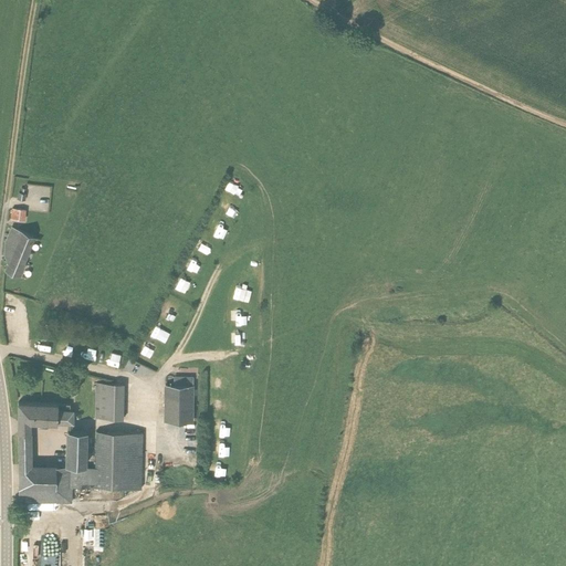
[(223,199),(222,206),(232,208),(234,201),(223,199)]
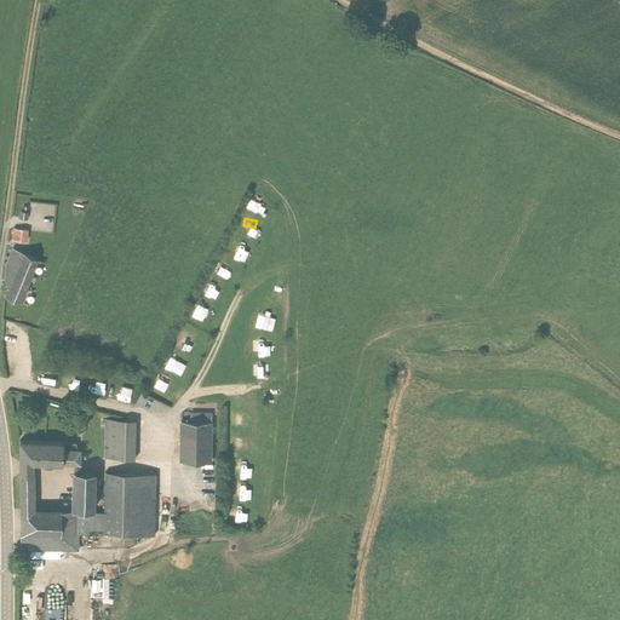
[(27,230),(17,229),(16,239),(26,240),(27,230)]
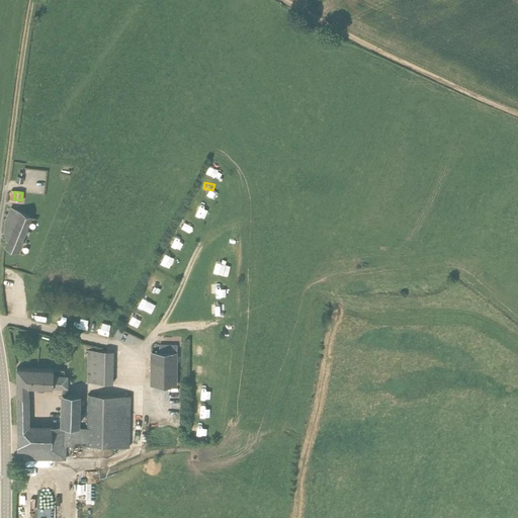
[(6,220),(28,230),(33,216),(12,206),(6,220)]
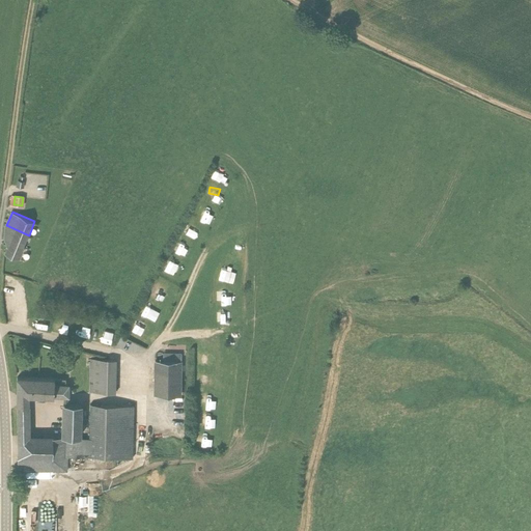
[(4,240),(5,240),(25,246),(29,235),(6,225),(4,240)]
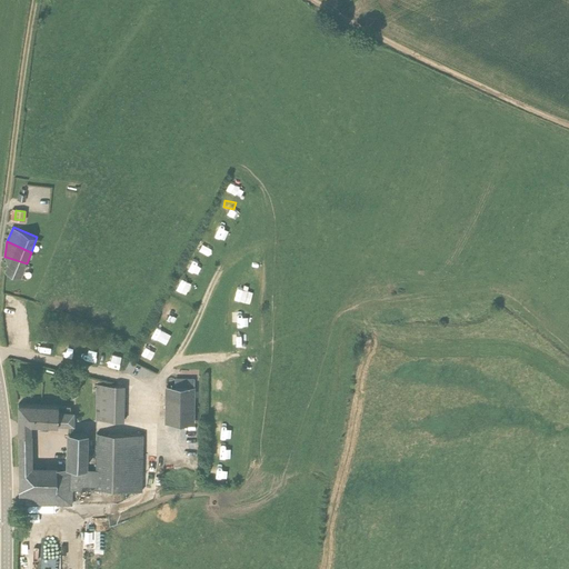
[(200,251),(211,255),(213,245),(202,241),(200,251)]
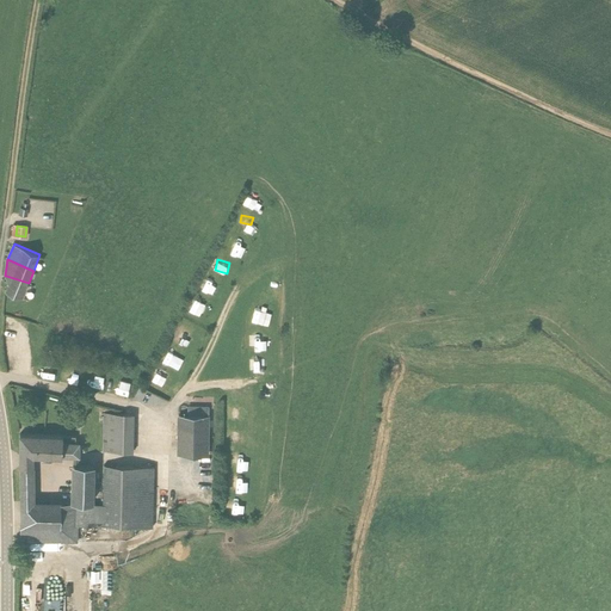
[(30,284),(29,283),(6,276),(8,284),(6,290),(24,298),(30,284)]
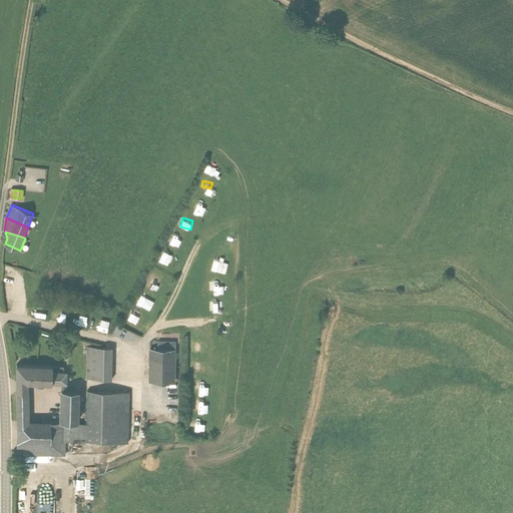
[(152,277),(147,287),(156,291),(160,281),(152,277)]
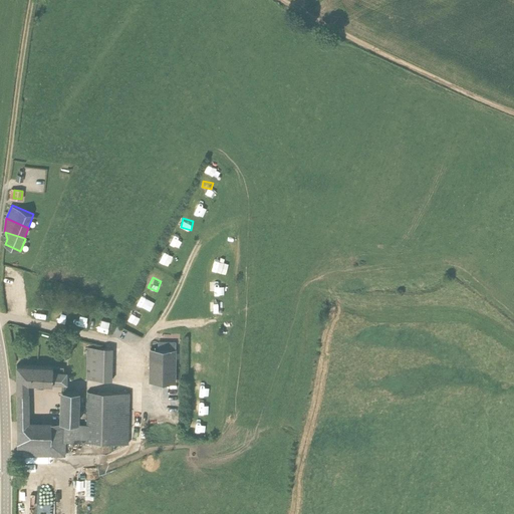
[(139,303),(148,308),(153,299),(144,294),(139,303)]
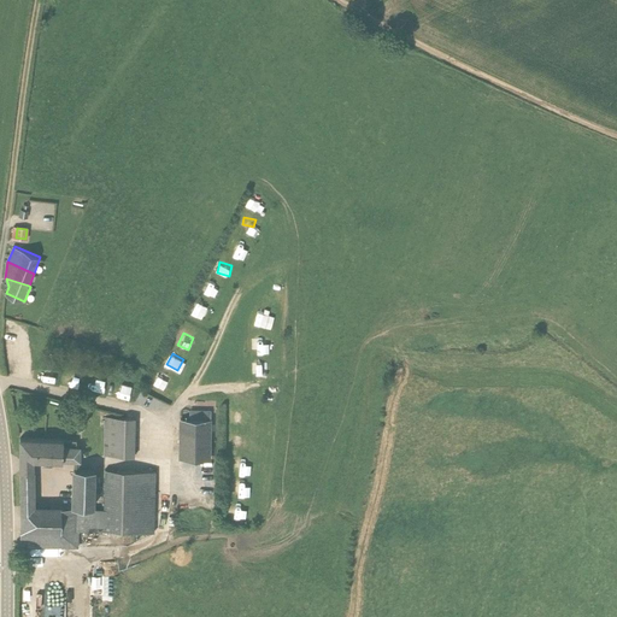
[(93,388),(105,391),(107,380),(95,376),(93,388)]
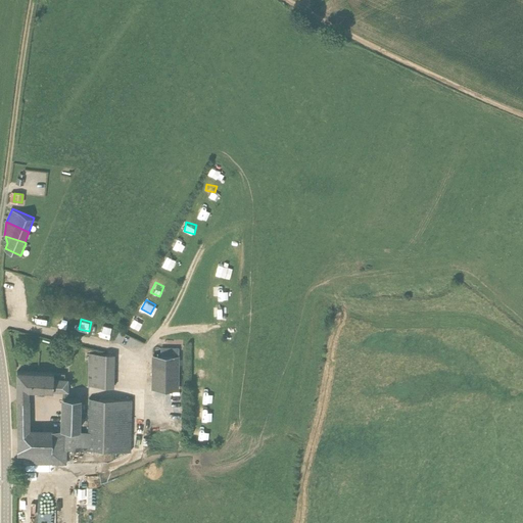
[(110,338),(113,328),(105,326),(103,336),(110,338)]
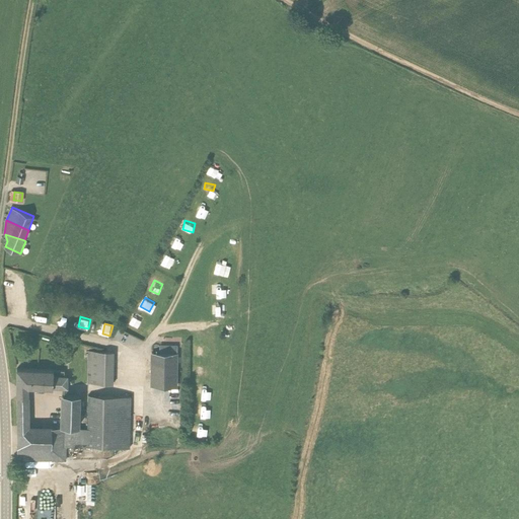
[(195,352),(204,352),(204,343),(195,343),(195,352)]
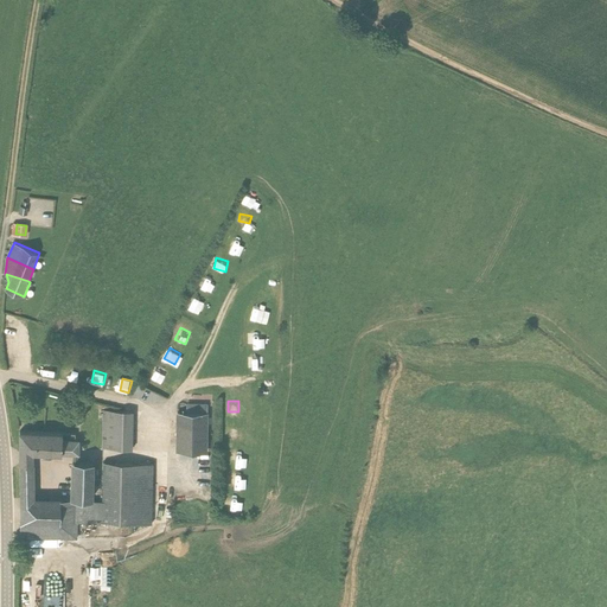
[(131,453),(132,414),(106,413),(103,452),(131,453)]
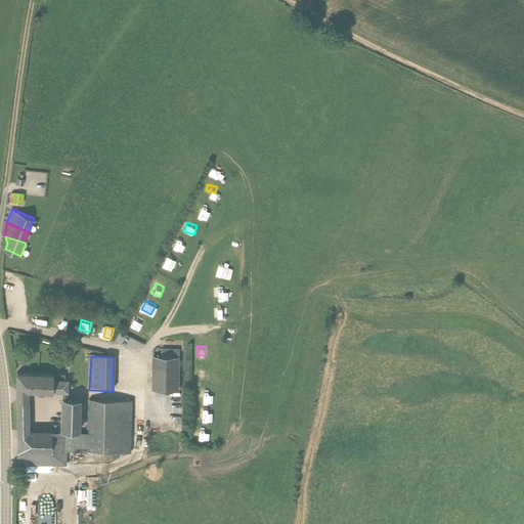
[(177,391),(178,357),(161,356),(153,356),(151,390),(177,391)]
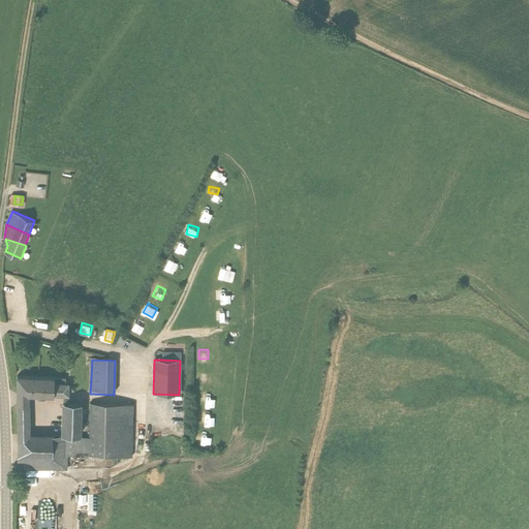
[(198,374),(198,383),(210,383),(210,374),(198,374)]
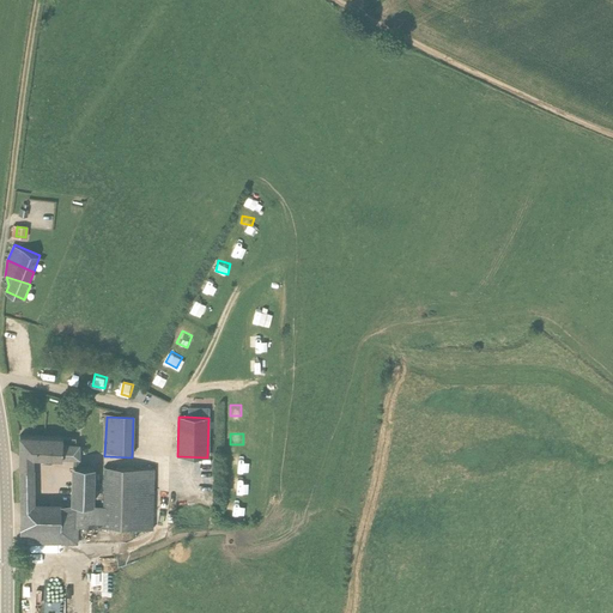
[(19,436),(19,456),(19,467),(35,467),(35,456),(79,456),(79,443),(64,443),(64,436),(19,436)]
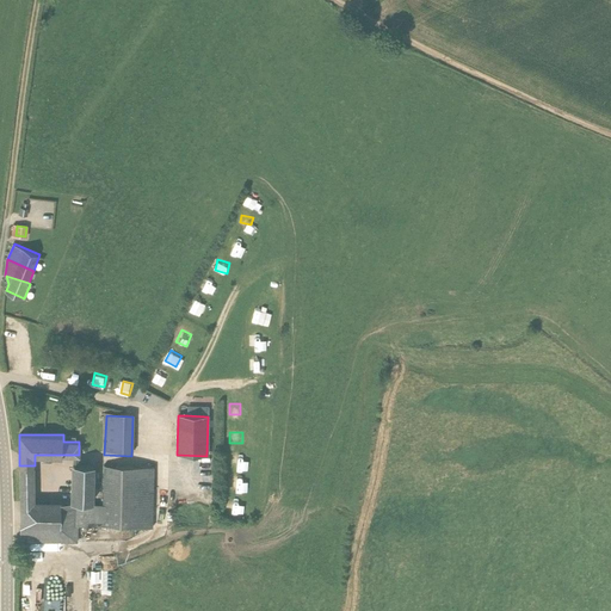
[(35,500),(19,500),(20,541),(22,541),(22,539),(30,541),(30,539),(39,541),(41,541),(49,541),(50,541),(59,541),(59,542),(61,542),(60,541),(67,541),(67,542),(68,542),(68,541),(75,541),(75,542),(76,542),(76,539),(75,539),(76,526),(91,526),(91,525),(153,528),(141,526),(141,467),(154,468),(154,467),(104,466),(103,503),(94,503),(96,466),(72,464),(71,501),(61,503),(60,500),(35,500)]
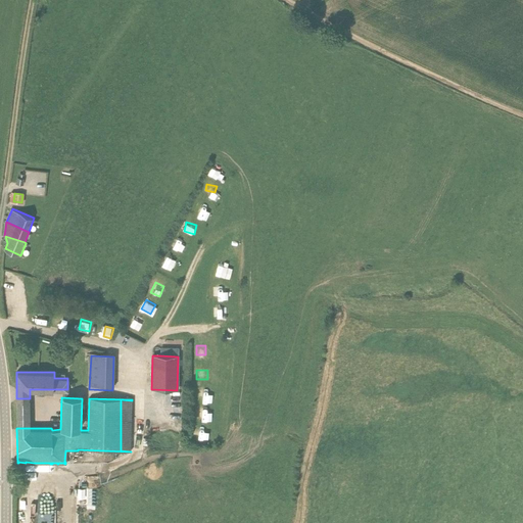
[(30,398),(16,398),(16,428),(30,428),(30,398)]
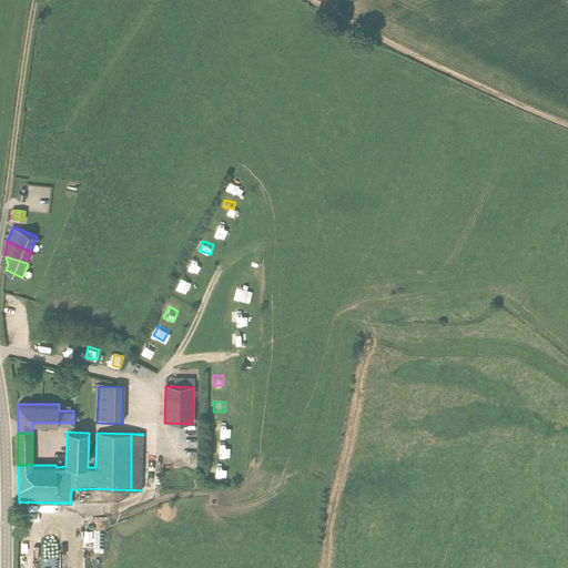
[(224,453),(225,444),(214,443),(213,453),(224,453)]
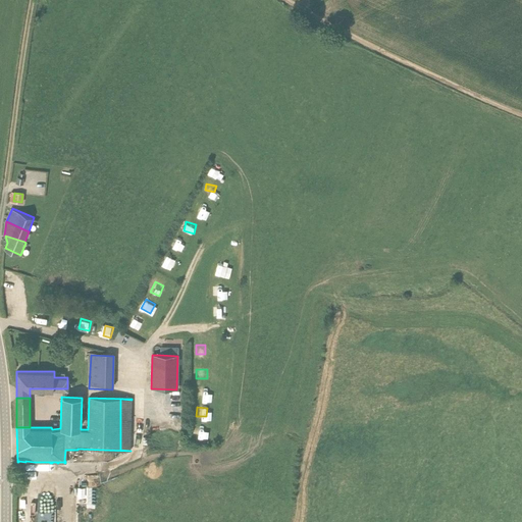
[(56,521),(56,511),(40,511),(39,521),(56,521)]
